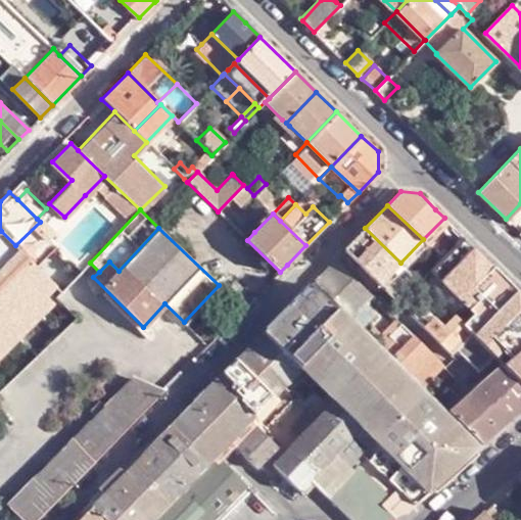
[(400,263),(365,228),(344,249),(379,283),(400,263)]
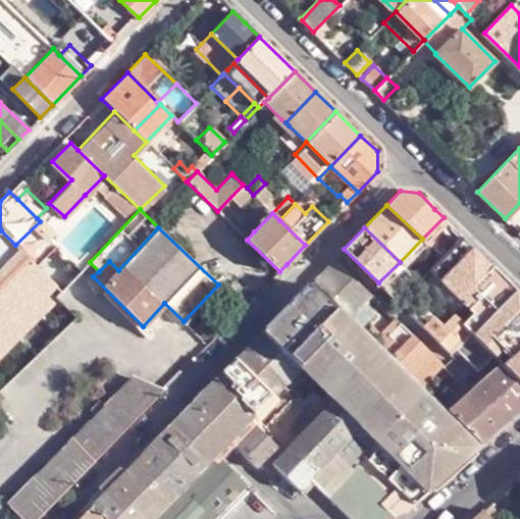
[(0,340),(45,295),(55,284),(15,245),(1,230),(0,231),(0,340)]
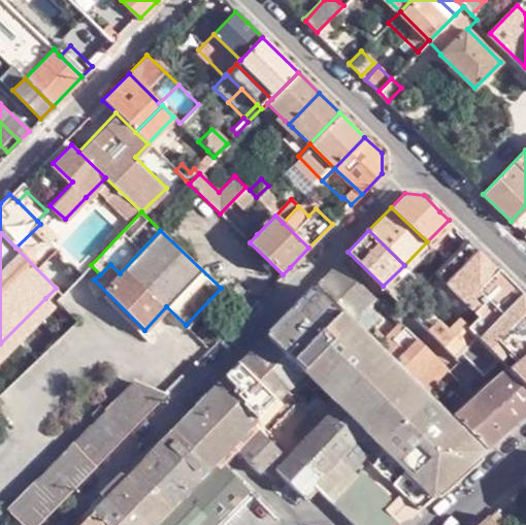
[(434,271),(422,283),(458,319),(468,328),(515,285),(467,238),(434,271)]
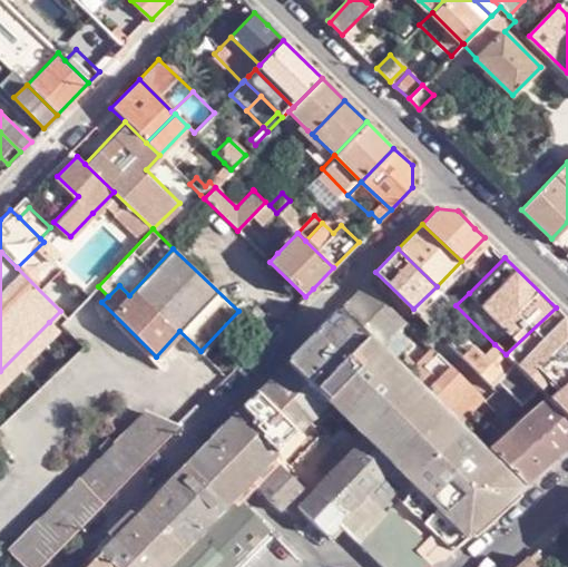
[(405,320),(365,281),(343,304),(383,343),(401,325),(405,320)]
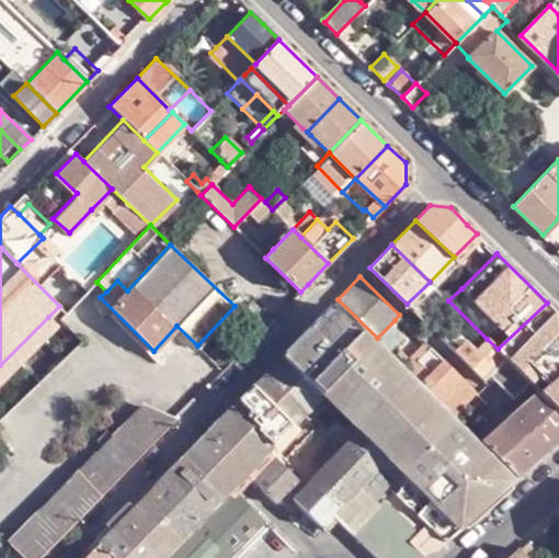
[(448,300),(461,288),(453,280),(440,293),(444,296),(448,300)]
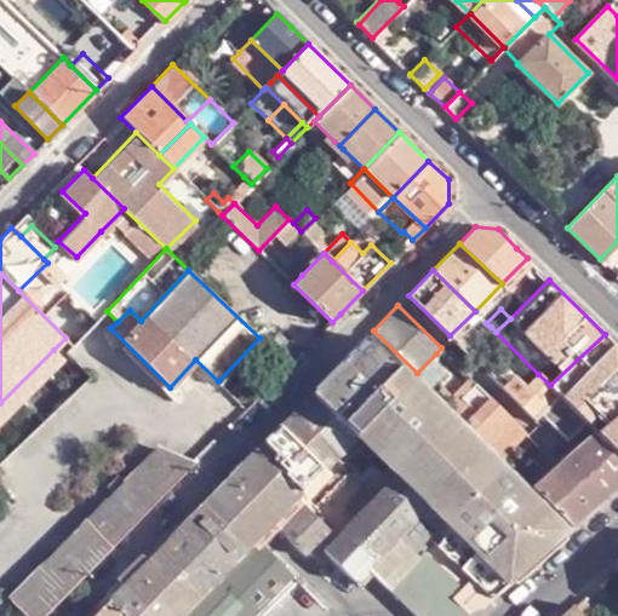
[(486,323),(475,311),(450,335),(465,352),(491,327),(486,323)]
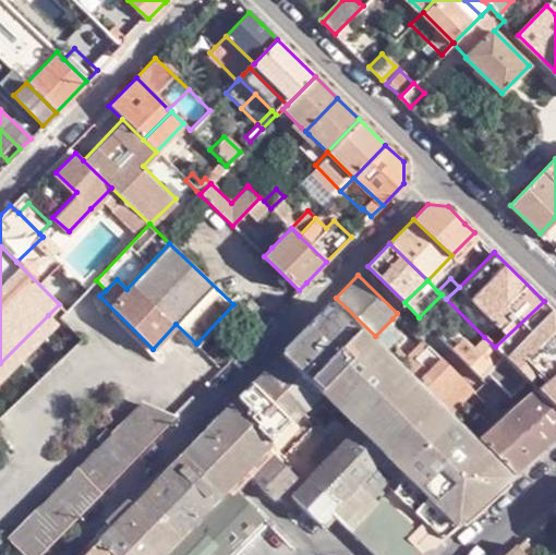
[(261,329),(272,317),(250,297),(239,309),(261,329)]
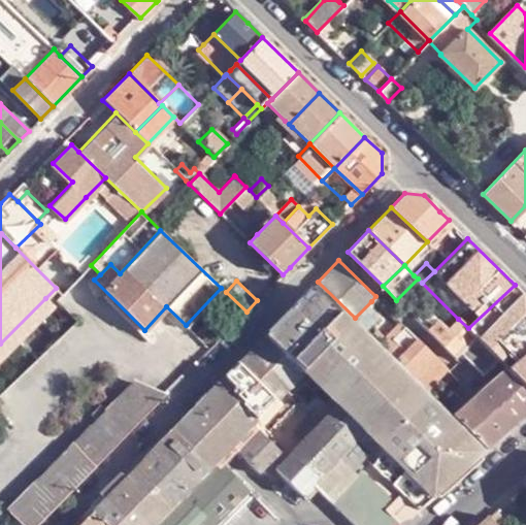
[(525,349),(525,295),(515,285),(468,328),(477,336),(499,358),(507,367),(525,349)]
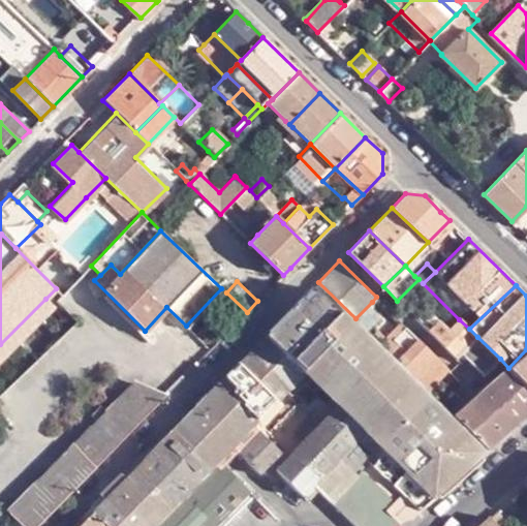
[(434,497),(484,451),(313,286),(267,334),(231,370),(217,384),(194,407),(231,443),(230,444),(259,472),(280,451),(252,423),(304,369),(332,397),(339,403),(302,441),(276,469),(303,495),(304,494),(307,497),(316,489),(312,485),(338,458),(350,445),(365,430),(381,446),(434,497)]
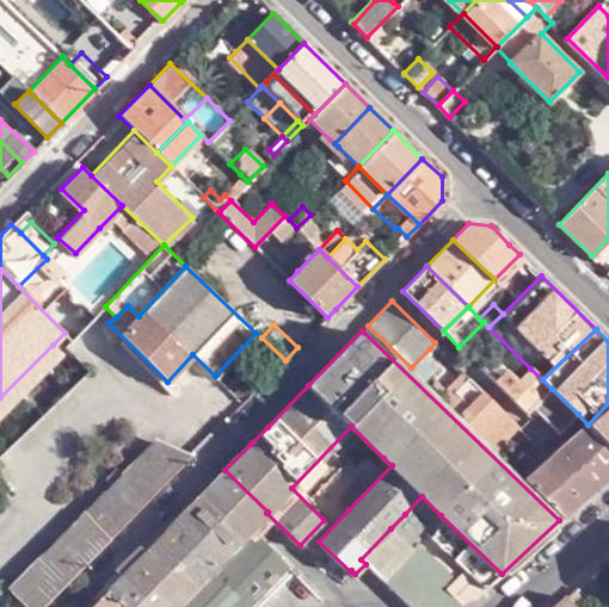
[(283,363),(285,360),(262,338),(259,340),(283,363)]
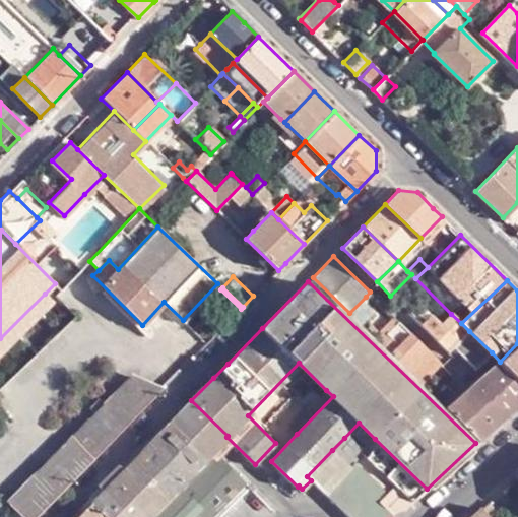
[(45,294),(0,338),(0,352),(52,301),(45,294)]
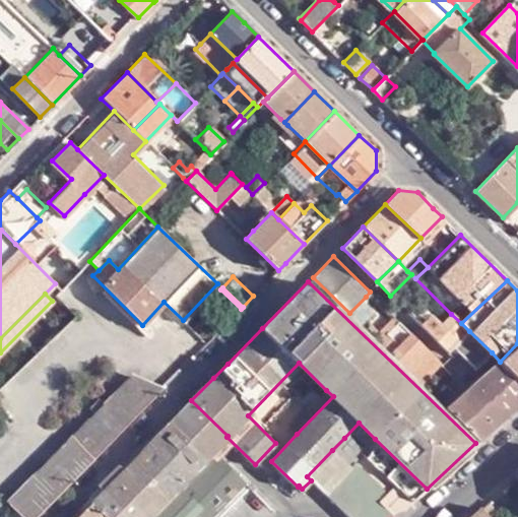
[(469,331),(461,323),(451,314),(441,324),(431,314),(421,325),(447,350),(455,344),(469,331)]
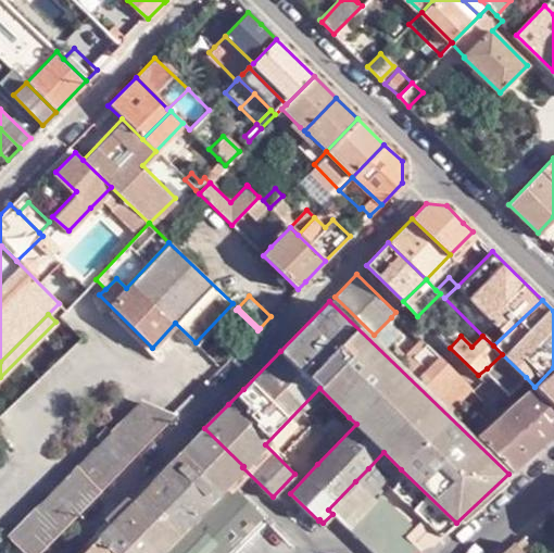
[(393,354),(410,369),(420,360),(403,343),(393,354)]
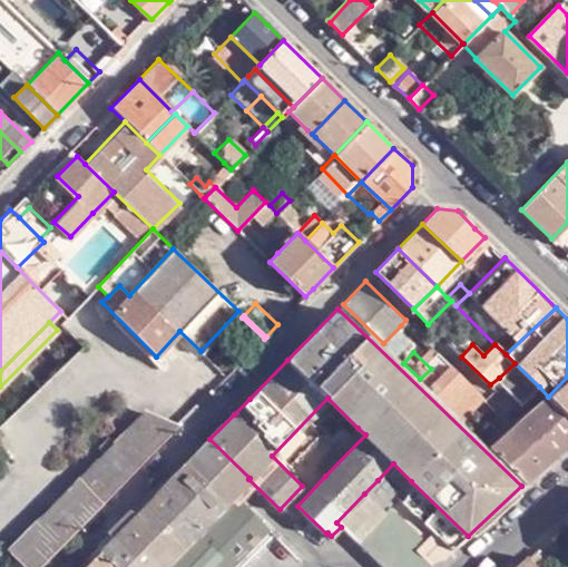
[(515,363),(499,378),(524,401),(539,387),(515,363)]
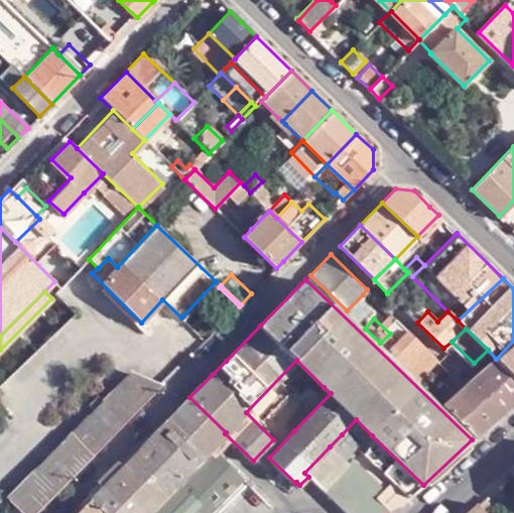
[(388,351),(417,379),(420,376),(428,366),(436,359),(408,331),(388,351)]
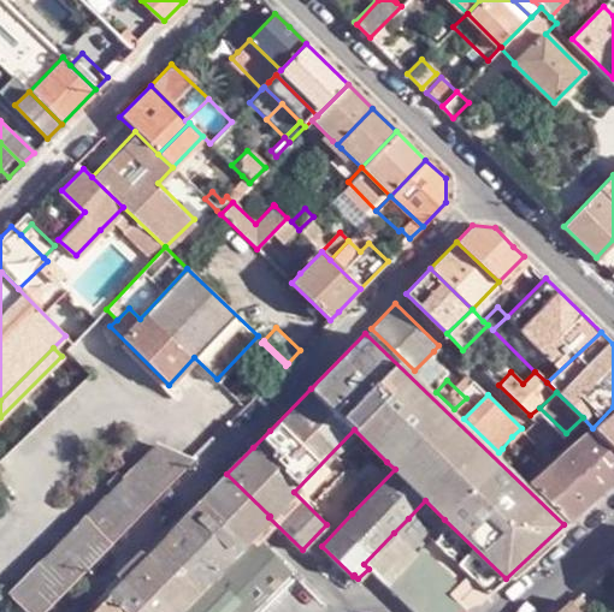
[(613,406),(592,428),(613,447),(613,406)]
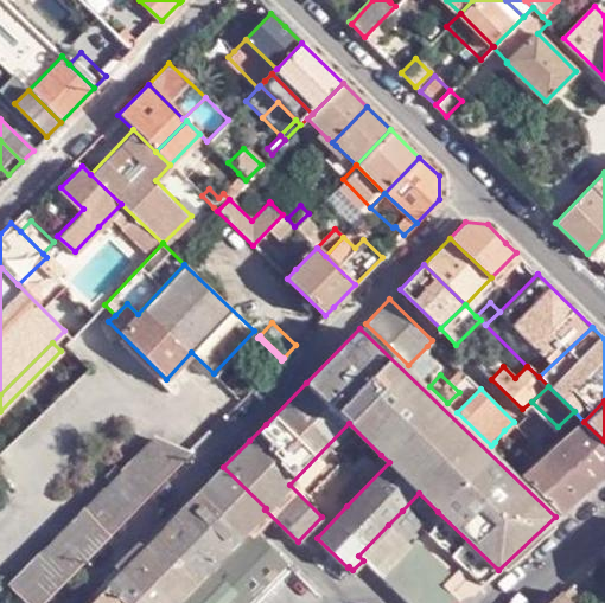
[(504,430),(521,446),(529,436),(514,422),(504,430)]
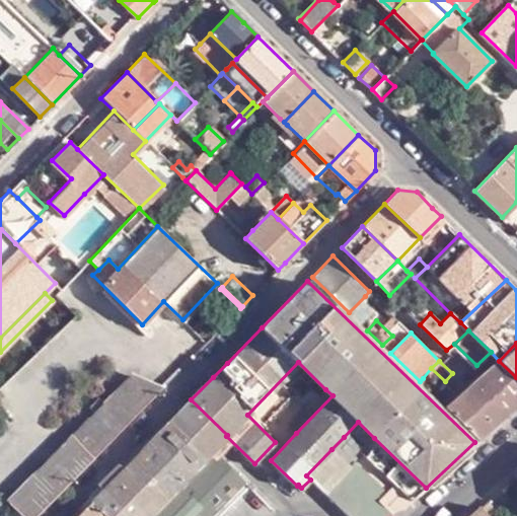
[(516,404),(516,377),(499,361),(474,382),(470,386),(446,408),(479,439),(516,404)]
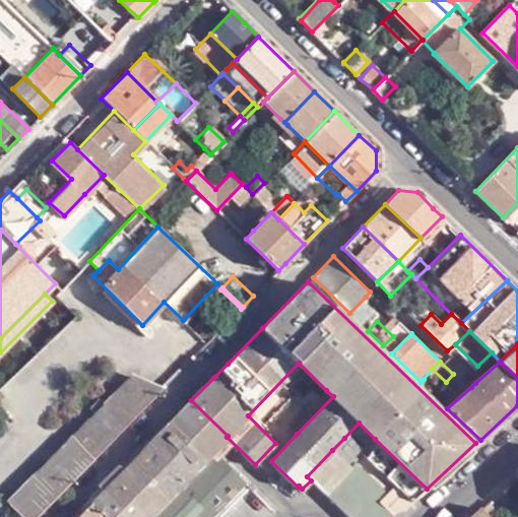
[(135,374),(120,389),(140,409),(164,386),(163,384),(135,374)]
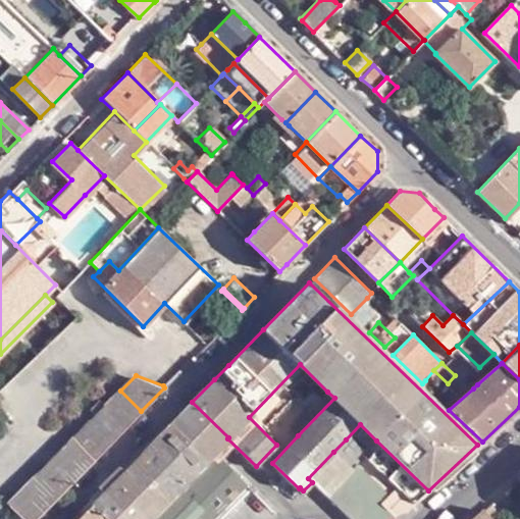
[(120,391),(8,504),(23,518),(33,518),(141,411),(120,391)]
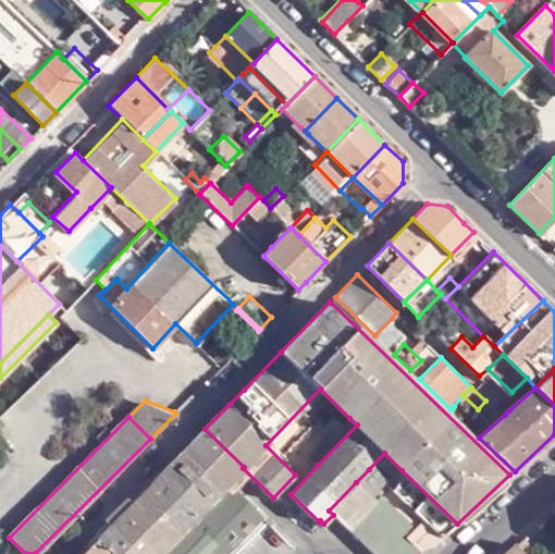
[(357,425),(349,418),(331,439),(328,435),(309,455),(318,465),(357,425)]
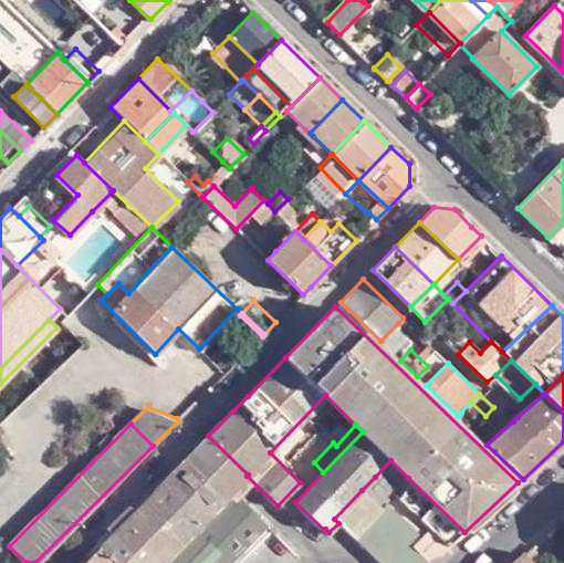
[(194,451),(233,490),(247,476),(248,475),(208,436),(194,451)]
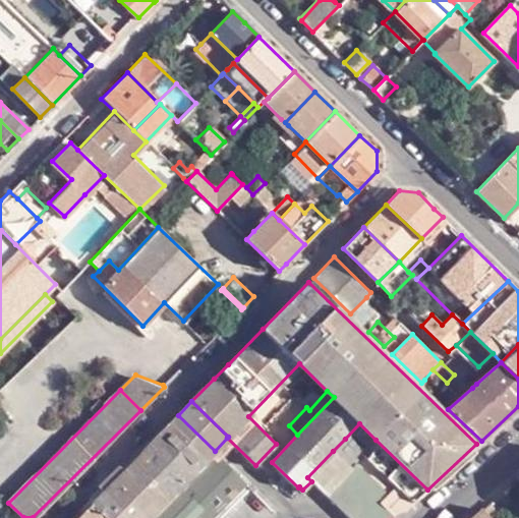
[(217,517),(224,512),(234,502),(249,485),(215,451),(178,415),(75,517),(217,517)]
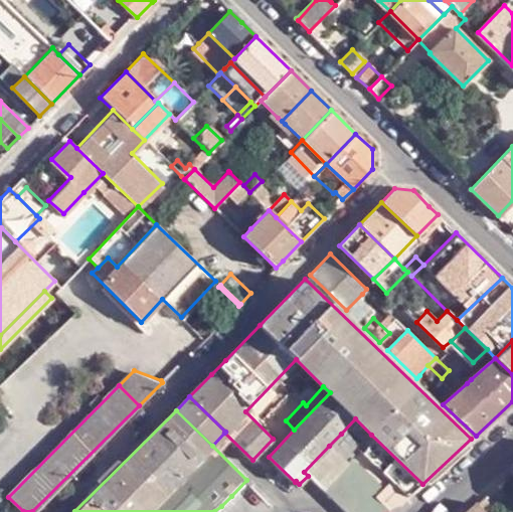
[(364,442),(371,435),(355,418),(341,434),(349,441),(355,434),(364,442)]
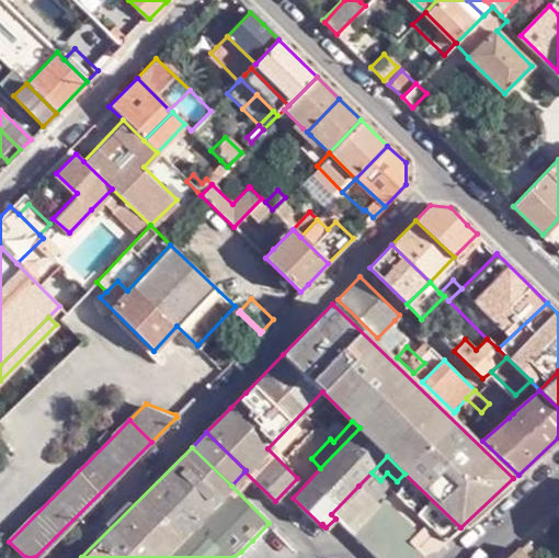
[(352,533),(378,504),(358,486),(331,514),(335,519),(352,533)]
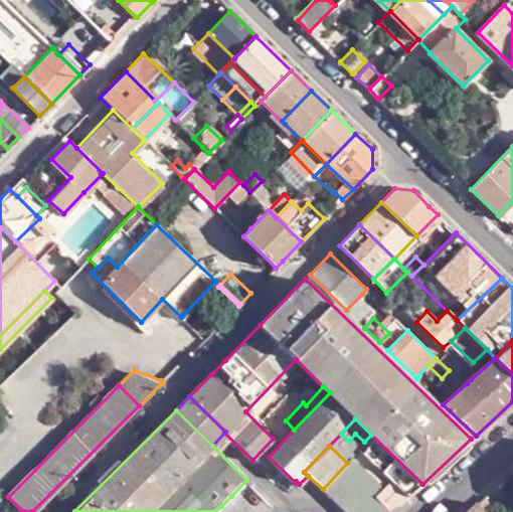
[(345,511),(383,511),(387,509),(401,502),(407,496),(382,473),(370,461),(363,469),(352,459),(347,463),(323,489),(345,511)]
